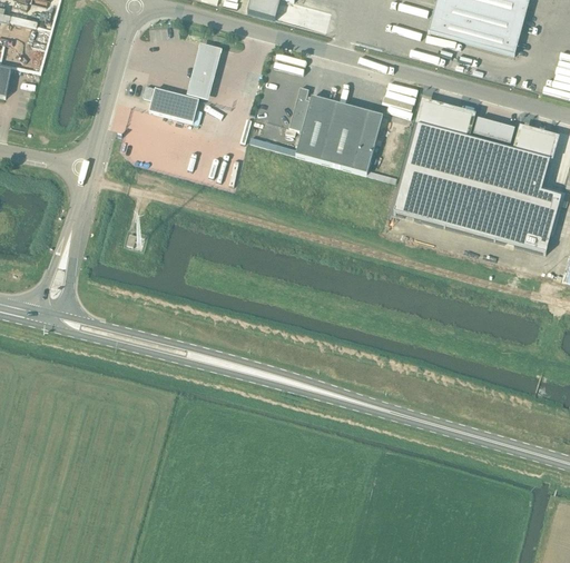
[(245,0),(262,5),(263,0),(434,0),(428,28),(514,51),(528,0),(245,0)]
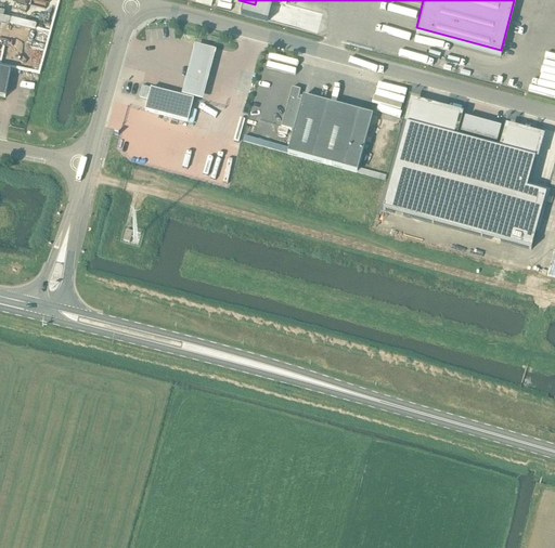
[(195,38),(181,88),(202,94),(216,44),(195,38)]
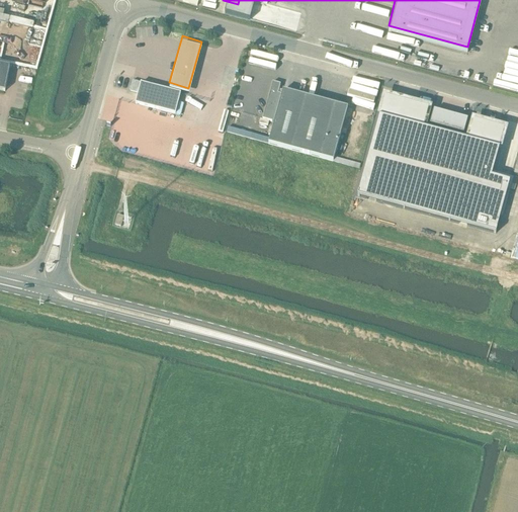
[(0,59),(0,84),(5,86),(10,61),(0,59)]
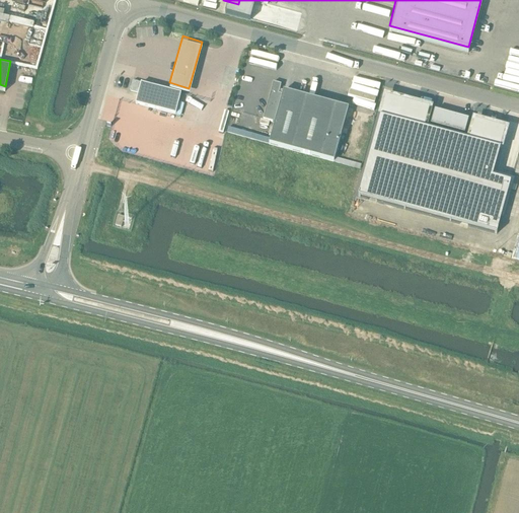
[(175,108),(181,88),(133,75),(131,83),(132,85),(138,87),(136,98),(175,108)]
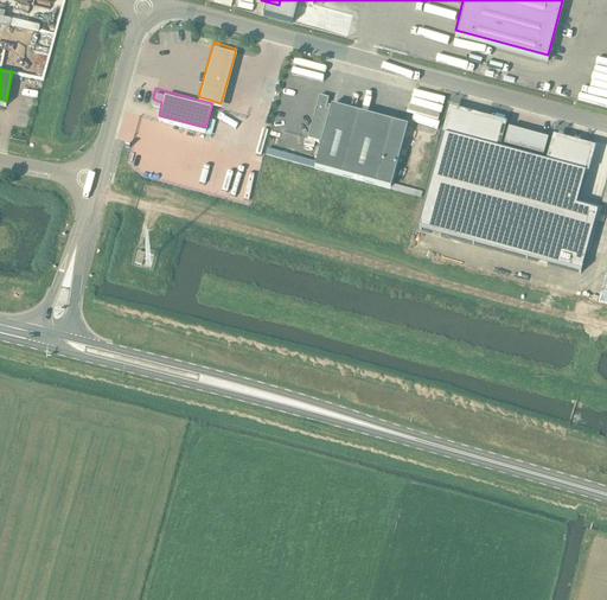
[(321,136),(315,155),(314,161),(422,191),(423,185),(393,177),(408,120),(332,100),(328,112),(324,109),(328,93),(319,90),(307,133),(321,136)]
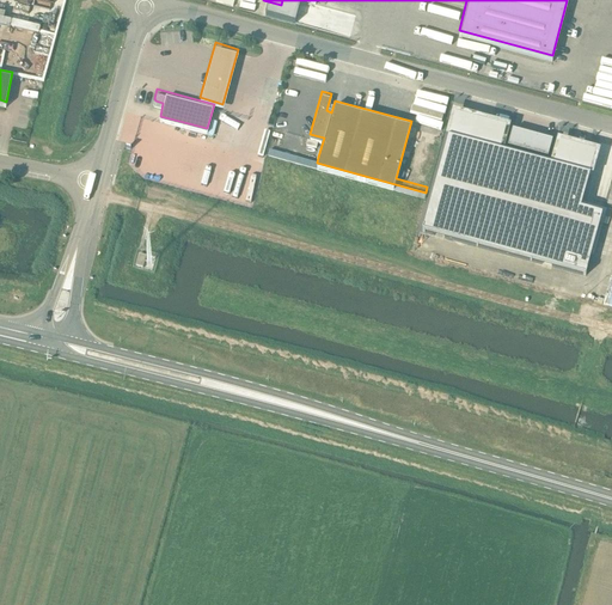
[(454,108),(423,224),(586,268),(601,209),(601,211),(611,171),(611,139),(598,135),(595,145),(560,135),(552,158),(501,145),(507,121),(454,108)]
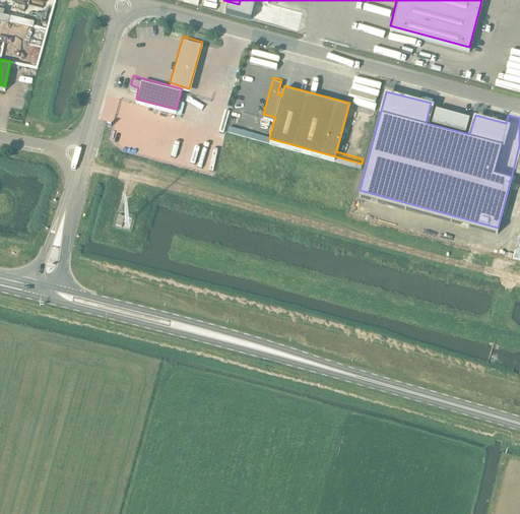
[(465,129),(469,114),(436,105),(432,120),(465,129)]
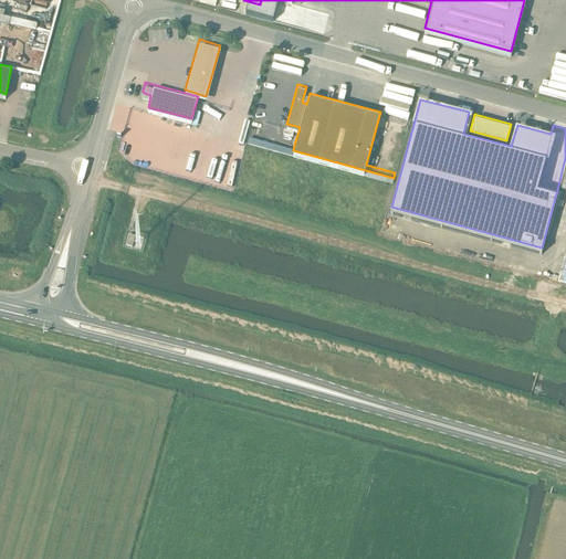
[(128,229),(126,240),(133,241),(135,231),(128,229)]
